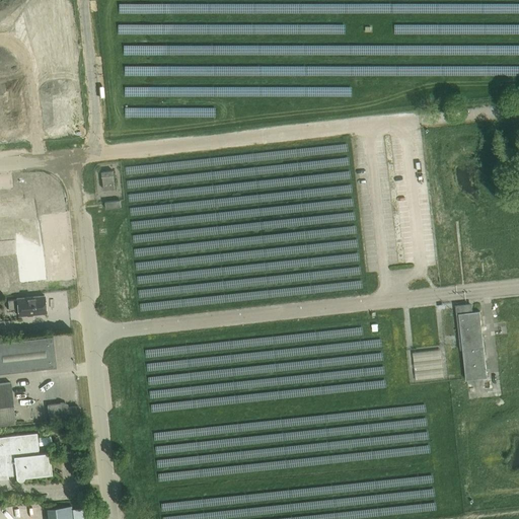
[(104,190),(116,189),(114,170),(102,172),(104,190)]
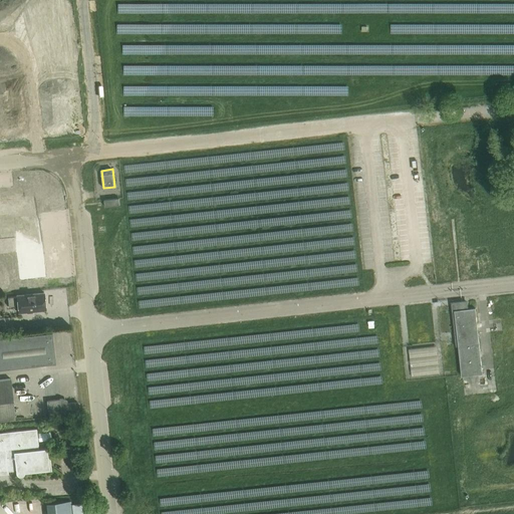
[(21,194),(0,196),(0,237),(17,235),(22,279),(42,277),(34,198),(22,199),(21,194)]
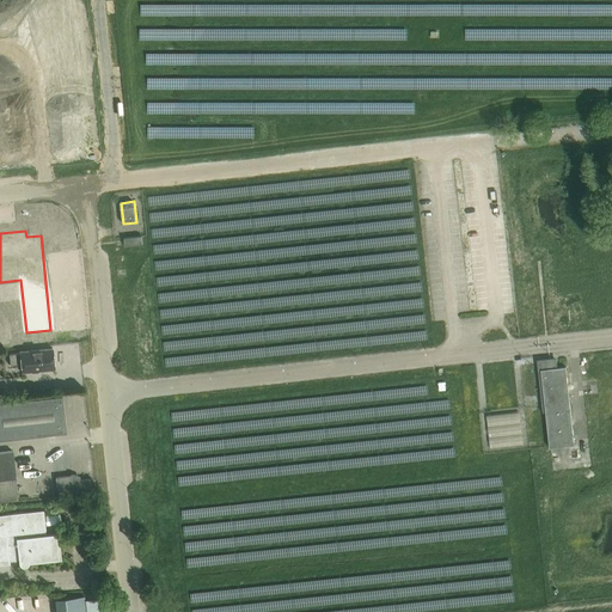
[(126,246),(142,244),(142,236),(124,238),(126,246)]
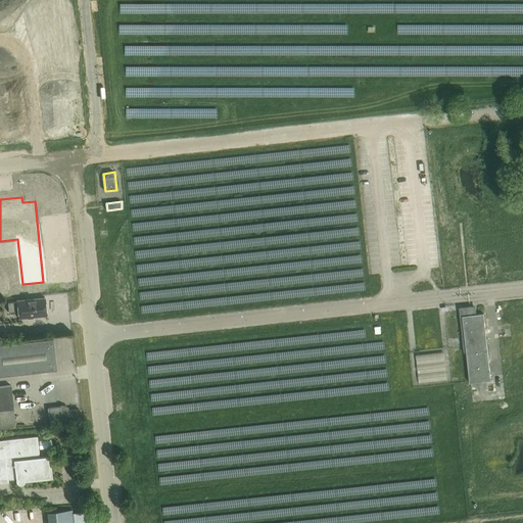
[(18,318),(47,316),(45,298),(17,300),(17,301),(8,302),(9,312),(18,311),(18,318)]
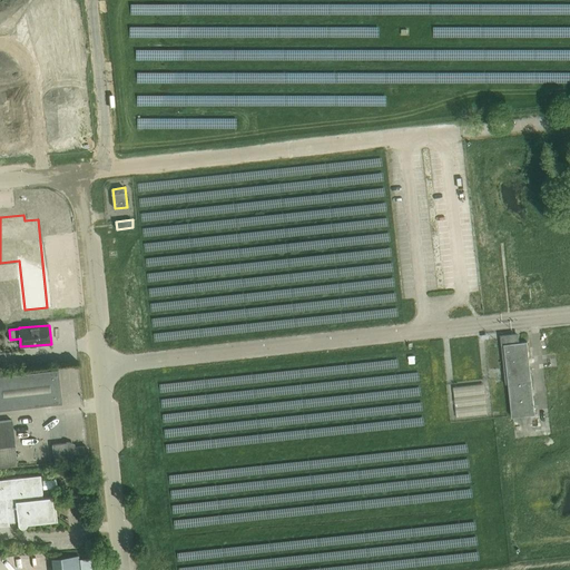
[(507,333),(513,415),(537,413),(531,340),(521,341),(521,332),(507,333)]
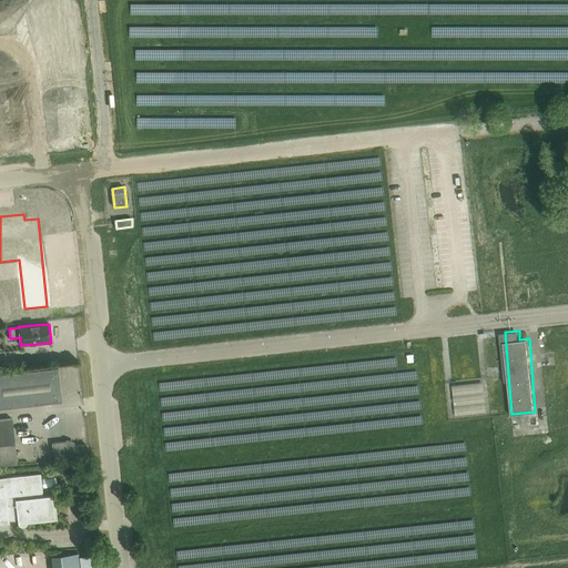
[(0,374),(0,407),(61,401),(58,367),(0,374)]
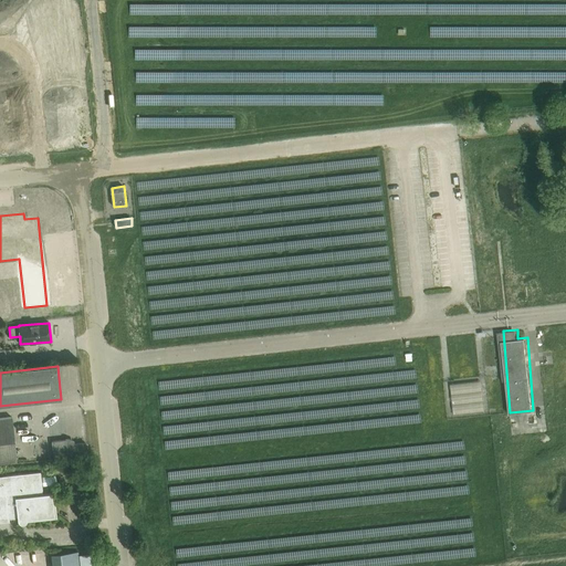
[(12,417),(0,417),(0,463),(17,462),(12,417)]
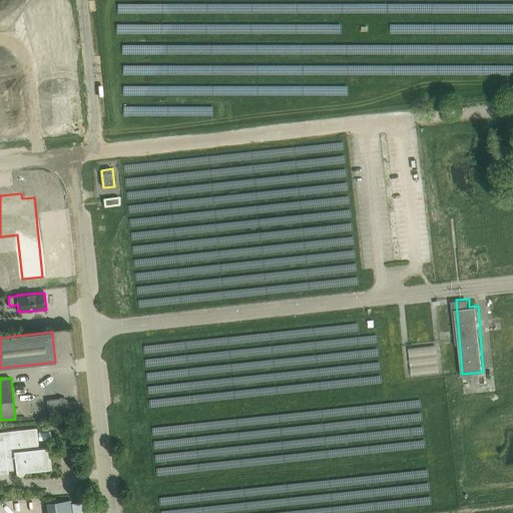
[(62,398),(47,399),(49,414),(78,411),(77,401),(66,402),(66,400),(62,398)]
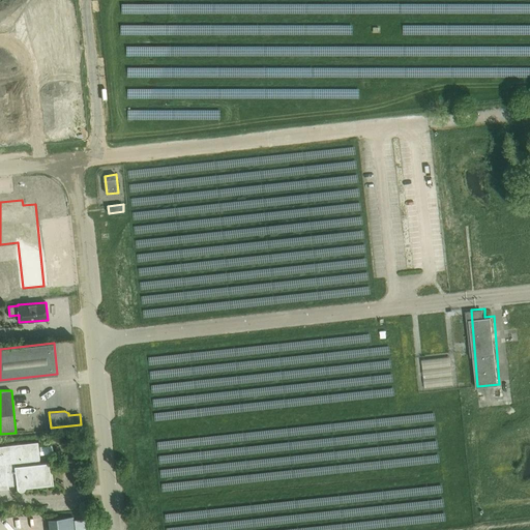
[(26,487),(26,486),(50,483),(49,470),(48,462),(36,463),(36,459),(40,458),(38,441),(0,445),(0,489),(9,488),(9,486),(17,484),(18,488),(18,489),(19,490),(20,491),(21,491),(22,491),(23,491),(24,491),(25,490),(26,489),(26,488),(26,487)]
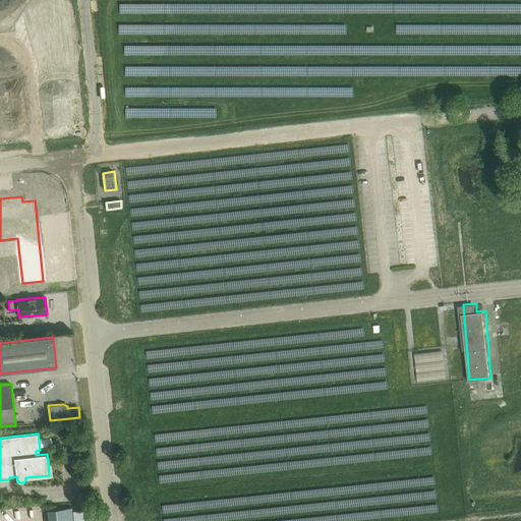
[(73,520),(72,508),(47,510),(48,520),(73,520)]
